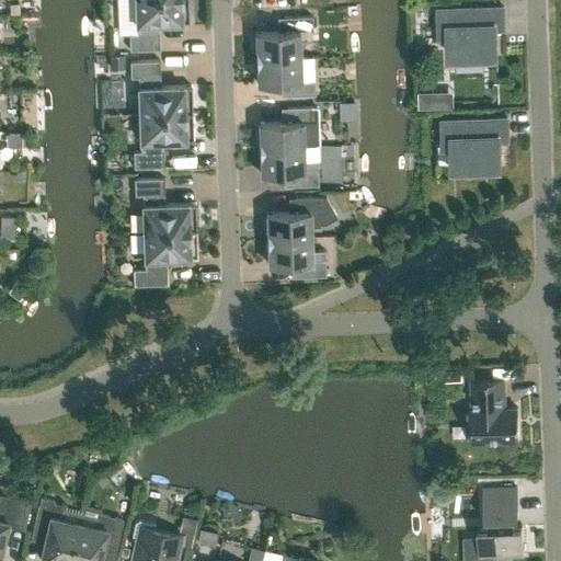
[(136,33),(128,33),(129,49),(159,48),(158,22),(189,21),(187,0),(134,0),(136,23),(136,33)]
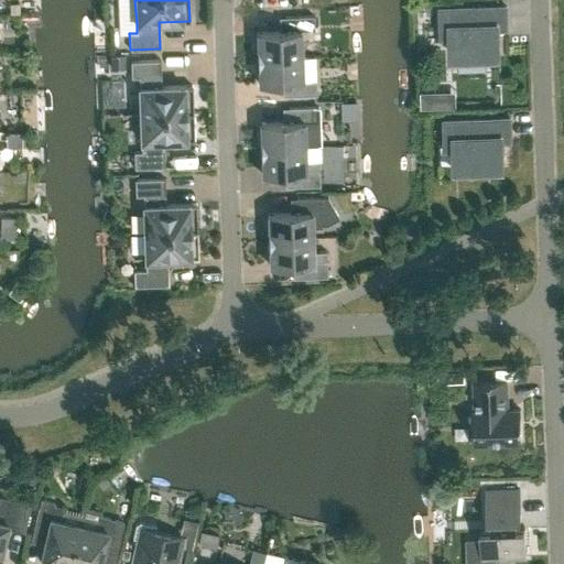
[(451,53),(458,53),(458,67),(485,67),(485,52),(499,52),(498,23),(506,23),(507,23),(507,7),(441,9),(441,32),(449,32),(451,53)]
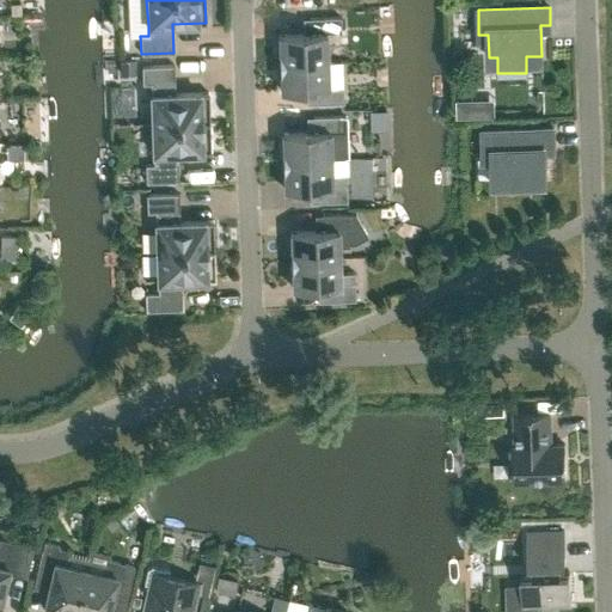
[(279,49),(279,62),(326,60),(325,32),(341,32),(340,17),(308,18),(310,32),(277,34),(279,49)]
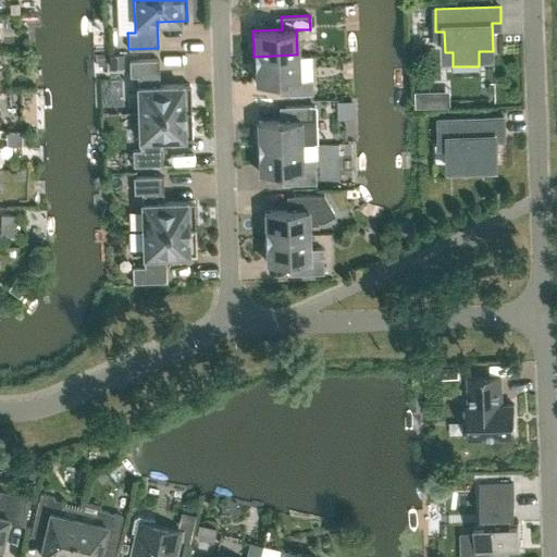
[(109,69),(121,67),(121,54),(108,56),(109,69)]
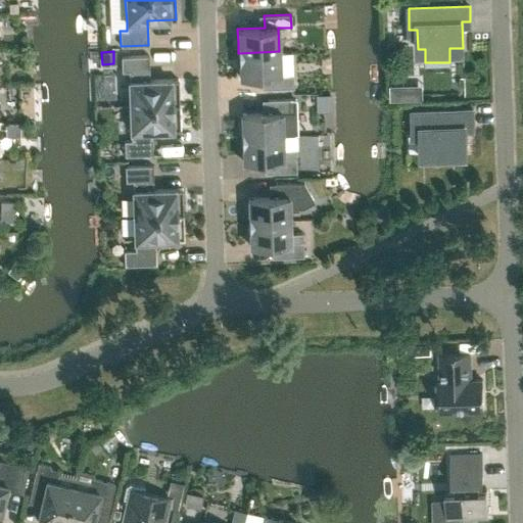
[(292,75),(280,75),(279,51),(238,53),(238,63),(239,77),(266,76),(267,89),(293,88),(292,75)]
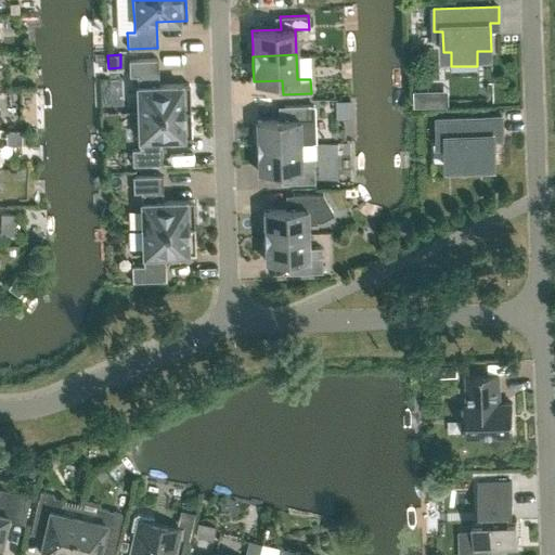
[(128,60),(129,76),(137,76),(137,86),(138,112),(190,111),(189,84),(158,85),(157,59),(128,60)]
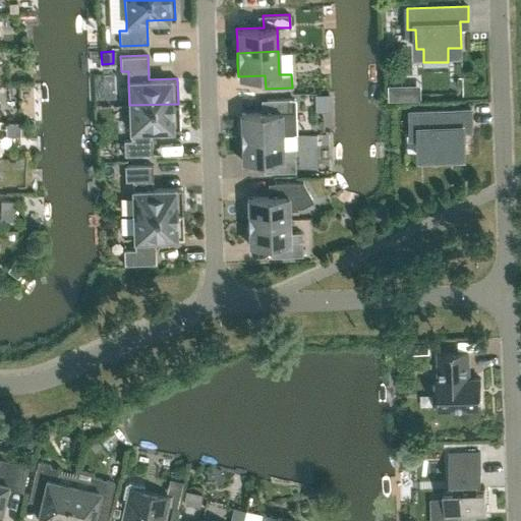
[(6,85),(6,95),(16,95),(15,84),(6,85)]
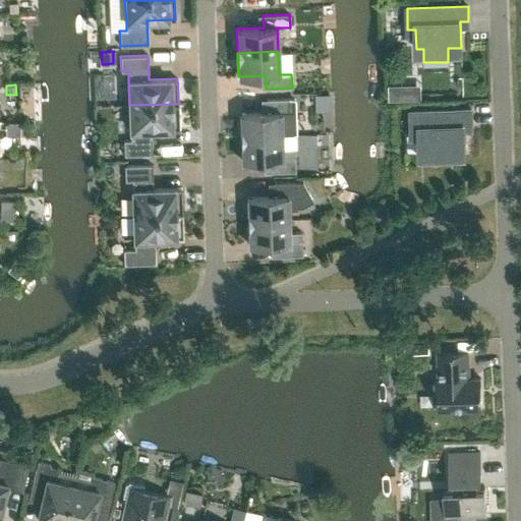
[(240,126),(240,136),(281,135),(281,122),(293,121),(292,98),(266,99),(267,112),(239,113),(240,126)]
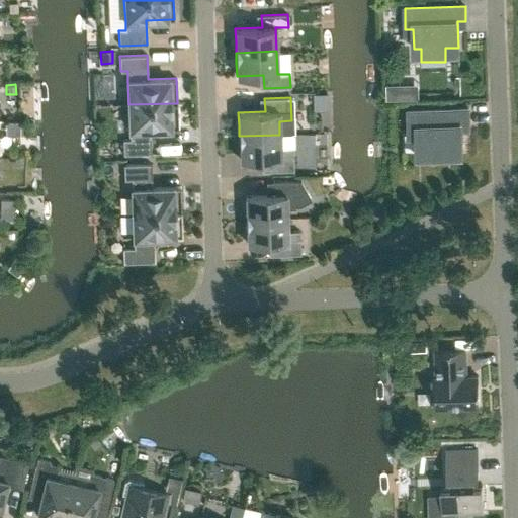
[(128,104),(128,130),(130,130),(130,139),(122,139),(122,154),(151,153),(150,128),(178,127),(177,103),(128,104)]
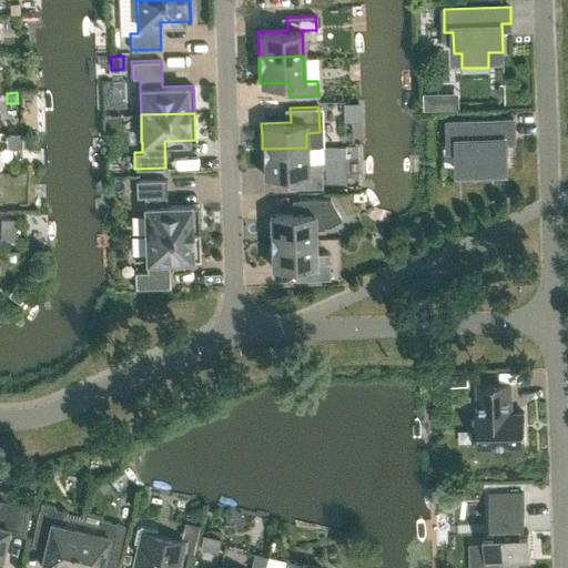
[(478,170),(487,170),(490,165),(507,164),(506,137),(513,137),(515,137),(514,119),(447,121),(448,145),(457,144),(457,166),(474,165),(478,170)]
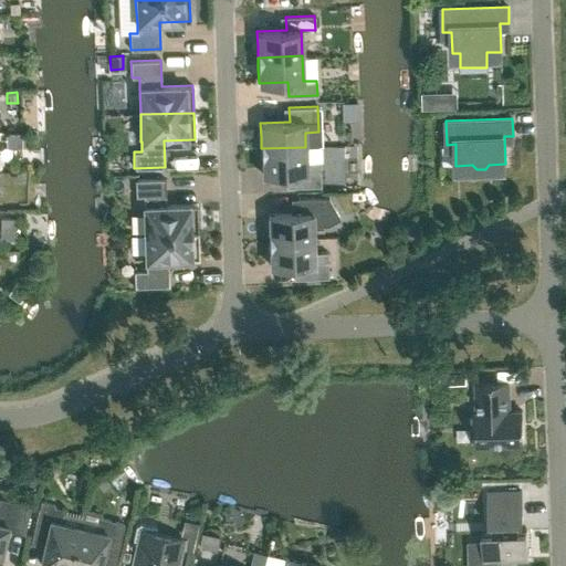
[(261,148),(261,160),(262,175),(291,174),(292,187),(321,186),(320,160),(306,161),(305,147),(261,148)]
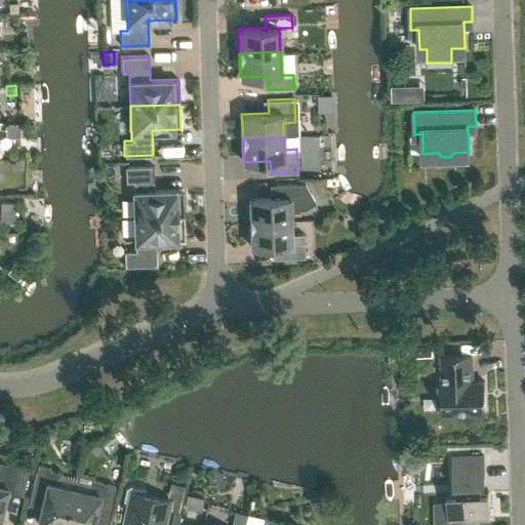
[(133,191),(133,216),(184,214),(183,189),(154,190),(153,165),(125,166),(125,182),(132,182),(133,191)]
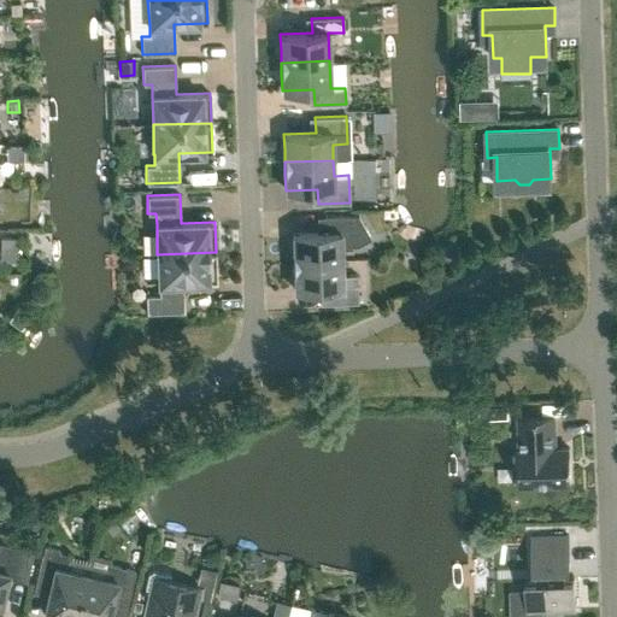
[(293,248),(292,248),(293,262),(341,259),(341,246),(358,246),(370,239),(358,216),(323,217),(324,231),(292,233),(293,248)]
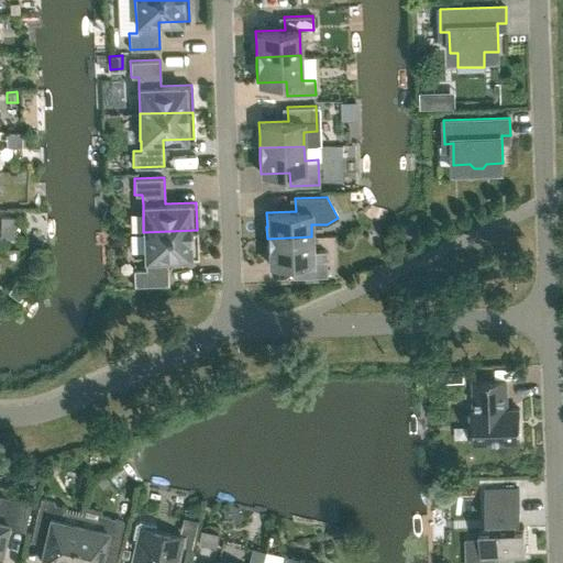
[(143,232),(144,258),(145,258),(145,269),(133,269),(133,286),(167,285),(167,258),(198,257),(197,230),(143,232)]
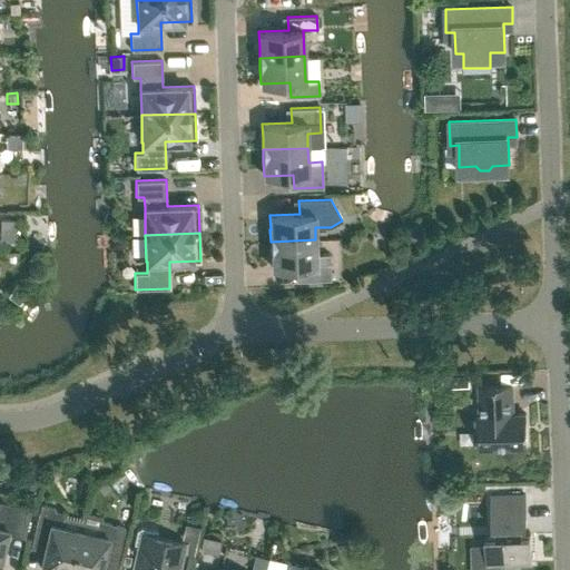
[(330,254),(316,254),(315,239),(271,242),(271,253),(272,267),(301,266),(302,281),(331,279),(330,254)]
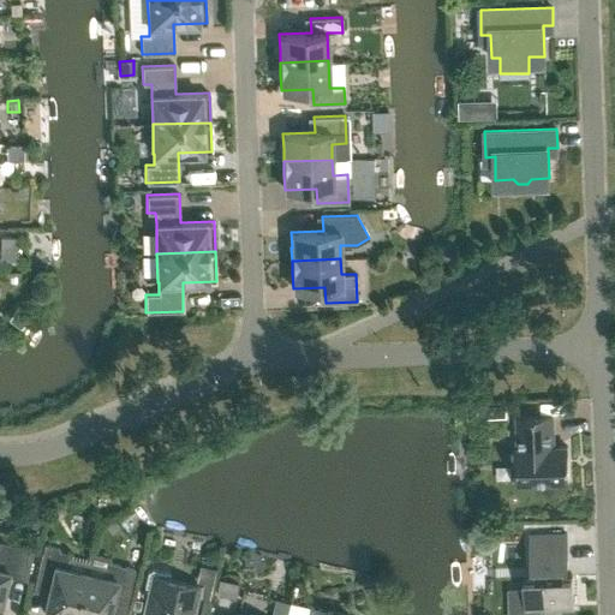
[(493,405),(493,417),(507,417),(507,404),(493,405)]
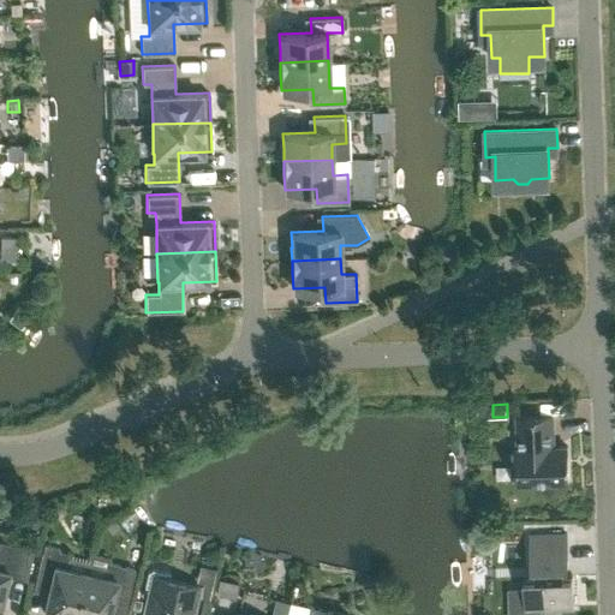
[(515,448),(517,483),(569,481),(568,447),(553,447),(551,415),(518,416),(519,448),(515,448)]
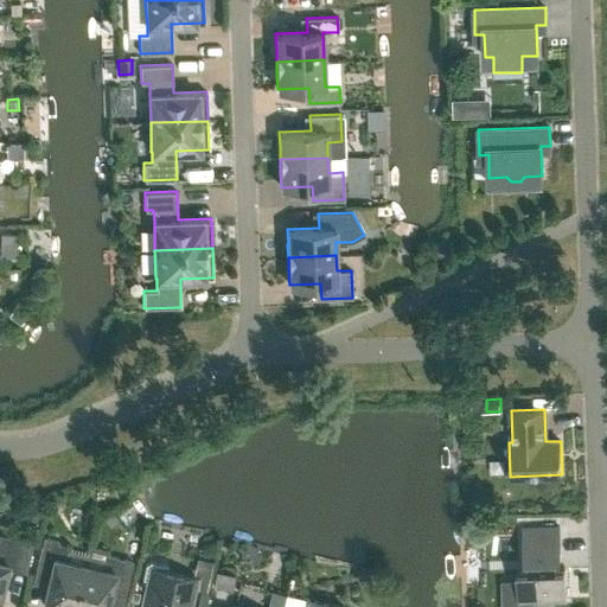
[(556,560),(561,560),(560,526),(523,529),(524,561),(529,561),(530,569),(518,570),(519,600),(538,600),(538,604),(551,602),(551,599),(566,599),(564,568),(556,568),(556,560)]
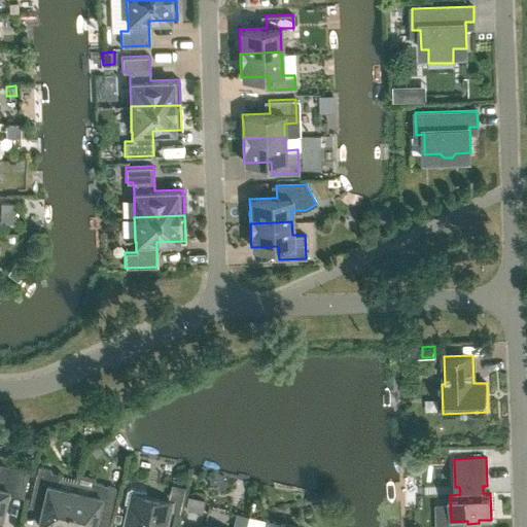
[(28,470),(0,463),(0,516),(6,492),(22,496),(28,470)]
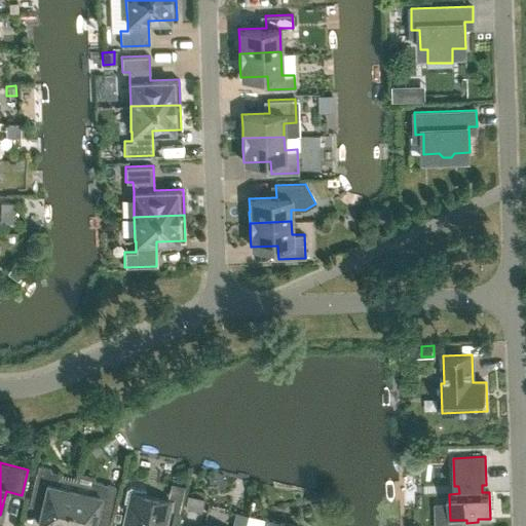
[(50,467),(38,465),(30,497),(42,500),(37,523),(47,525),(64,525),(73,489),(55,485),(59,473),(49,471),(50,467)]
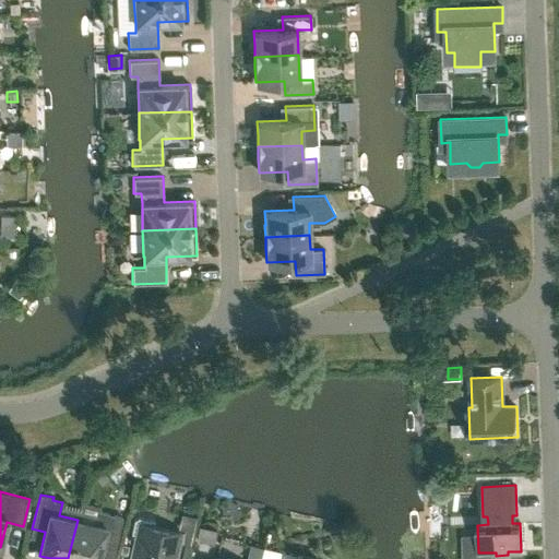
[(203,502),(195,537),(213,540),(221,507),(203,502)]
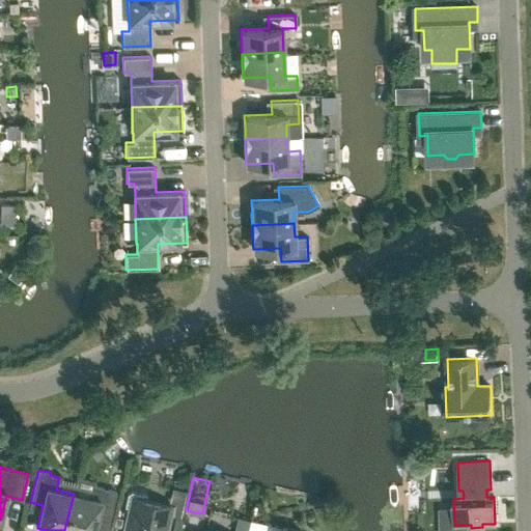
[(93,485),(91,498),(74,494),(64,530),(93,530),(96,518),(109,521),(115,491),(93,485)]
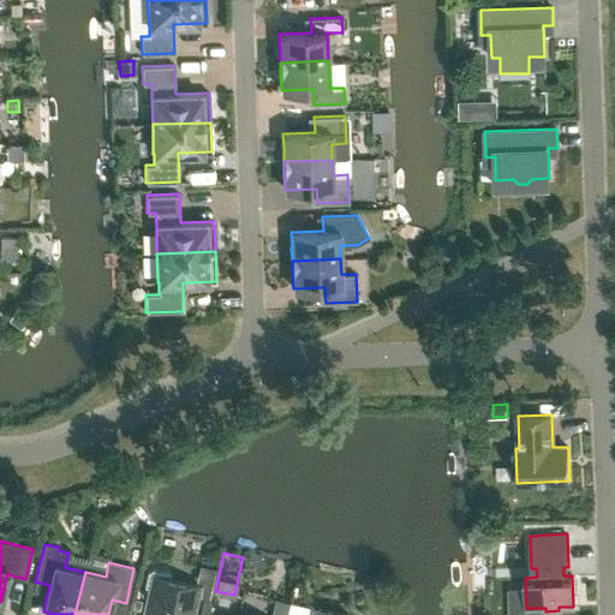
[(203,581),(199,596),(208,598),(215,568),(199,565),(196,579),(203,581)]
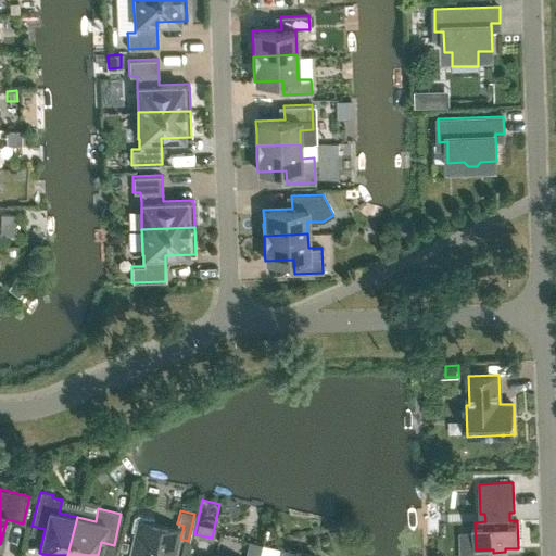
[(130,530),(135,531),(128,555),(173,555),(179,529),(152,522),(153,518),(137,515),(134,517),(130,530)]
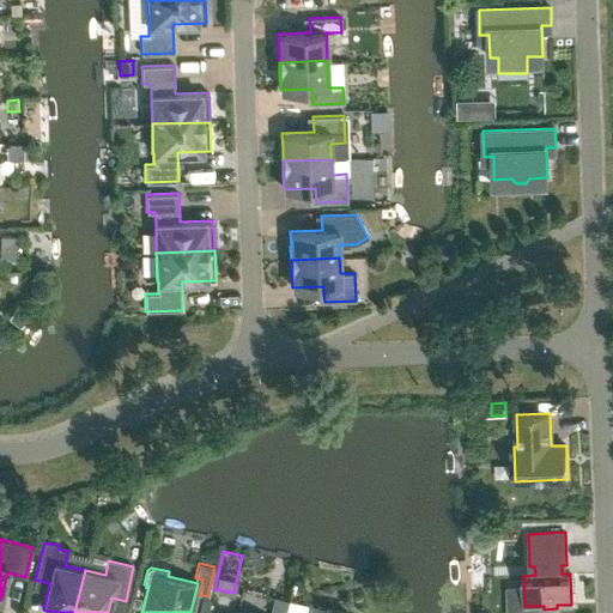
[(346,612),(289,600),(285,612),(346,612)]
